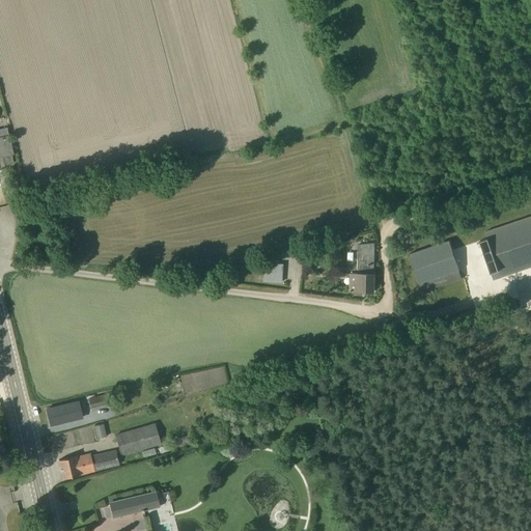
[(8,135),(0,137),(0,157),(2,157),(3,164),(6,165),(10,165),(12,162),(10,155),(12,155),(11,147),(9,139),(8,135)]
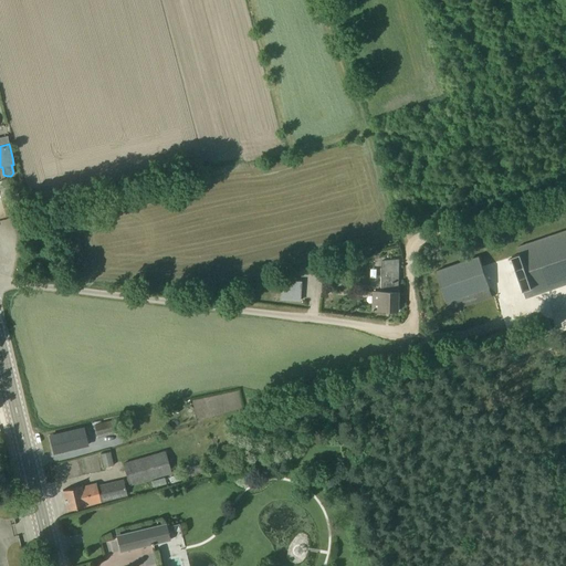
[(10,200),(6,180),(0,180),(0,191),(2,202),(10,200)]
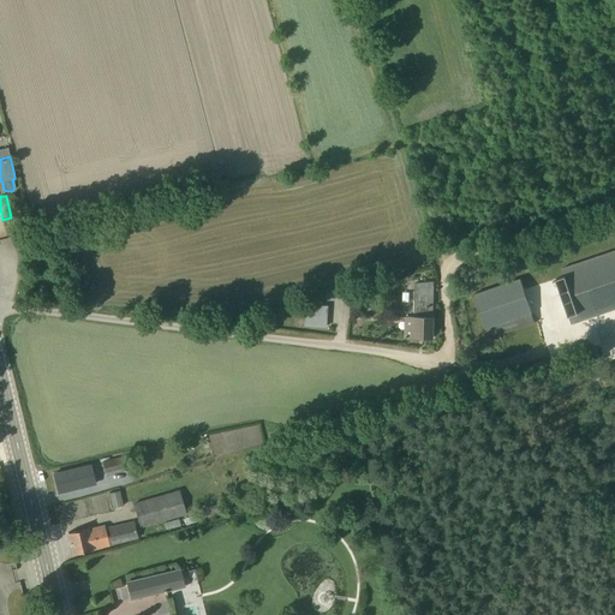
[(614,309),(614,250),(562,268),(563,276),(555,279),(571,324),(614,309)]
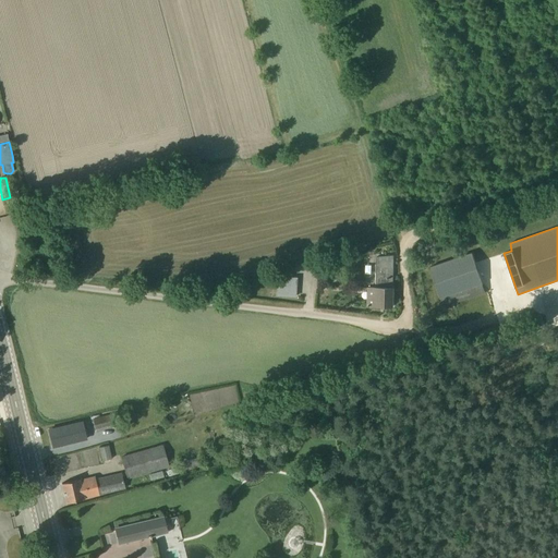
[(485,292),(472,253),(429,267),(443,307),(485,292)]
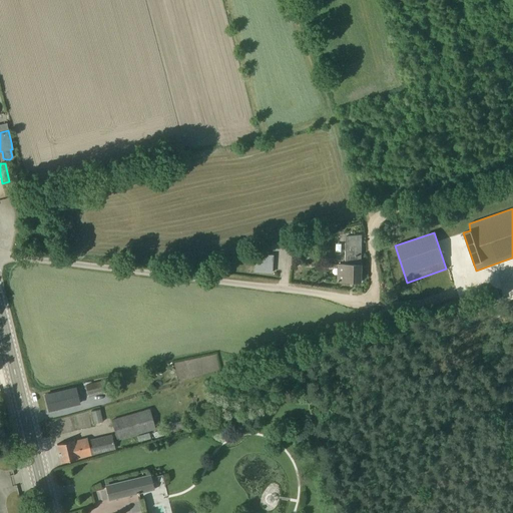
[(339,281),(361,282),(362,235),(346,236),(345,264),(339,264),(339,281)]
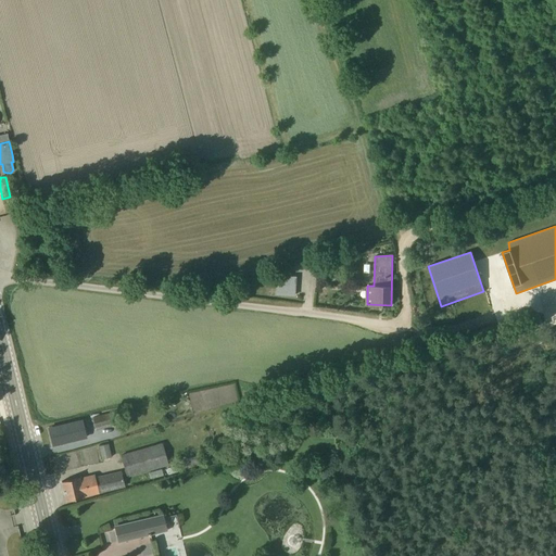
[(297,298),(298,278),(278,277),(277,295),(297,298)]
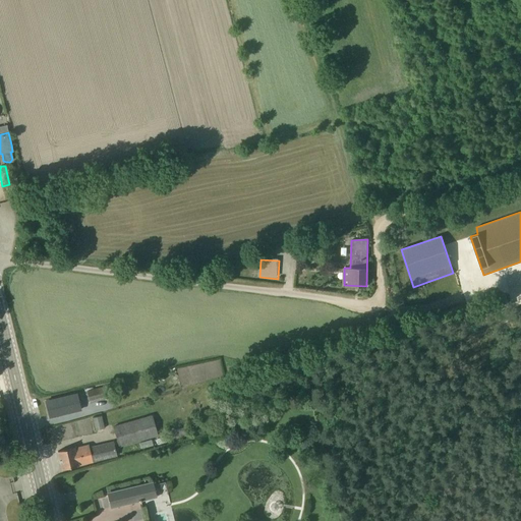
[(107,386),(85,391),(89,403),(109,398),(107,386)]
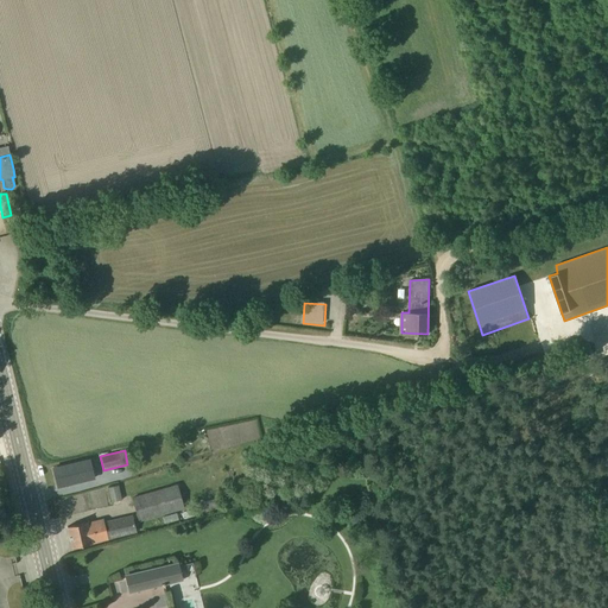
[(52,468),(57,487),(94,477),(89,460),(52,468)]
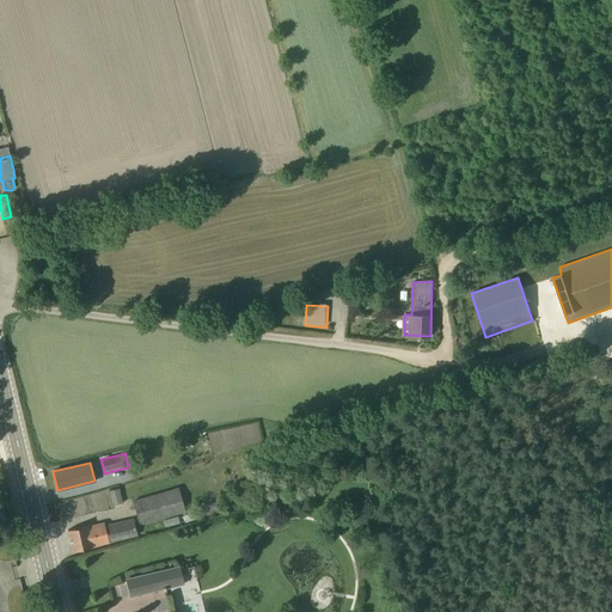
[(132,501),(139,526),(184,512),(177,488),(132,501)]
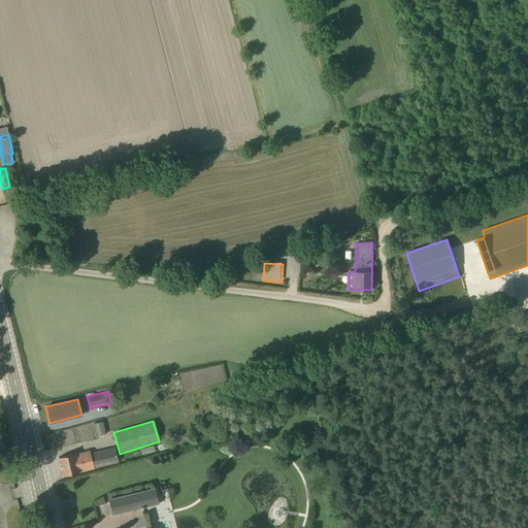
[(105,434),(102,422),(93,424),(96,436),(105,434)]
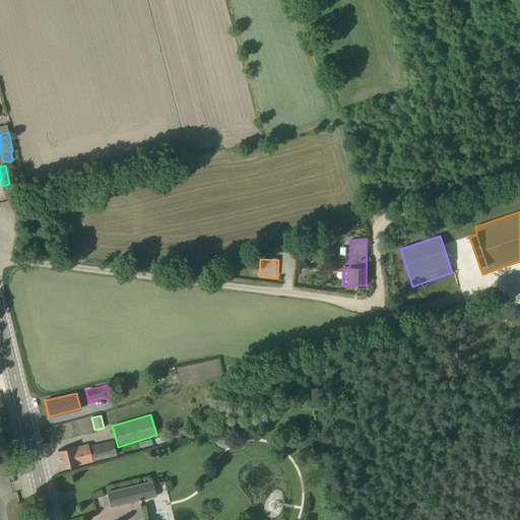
[(167,431),(169,440),(188,434),(186,426),(167,431)]
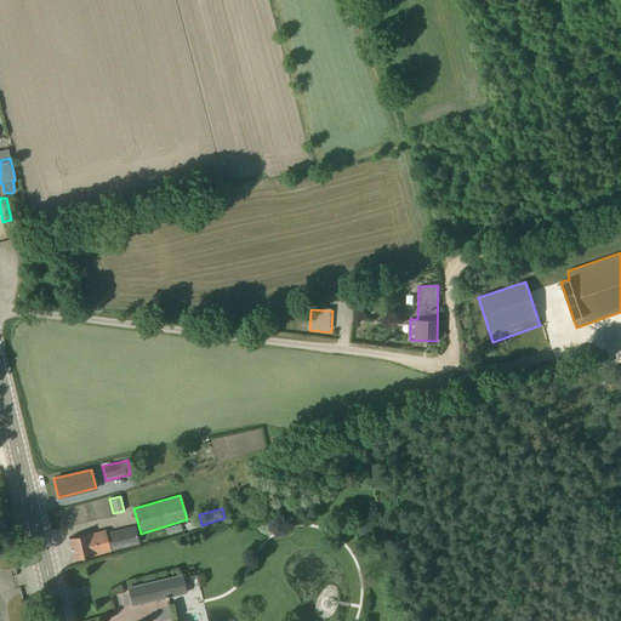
[(198,528),(195,520),(184,523),(187,531),(198,528)]
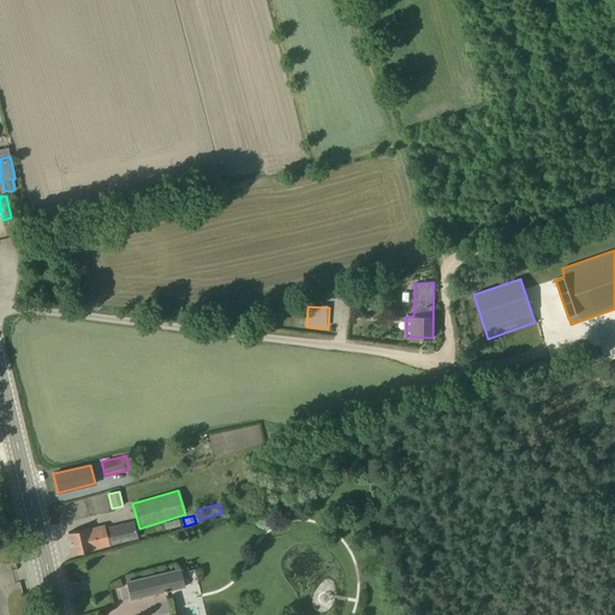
[(163,523),(166,530),(179,526),(178,519),(163,523)]
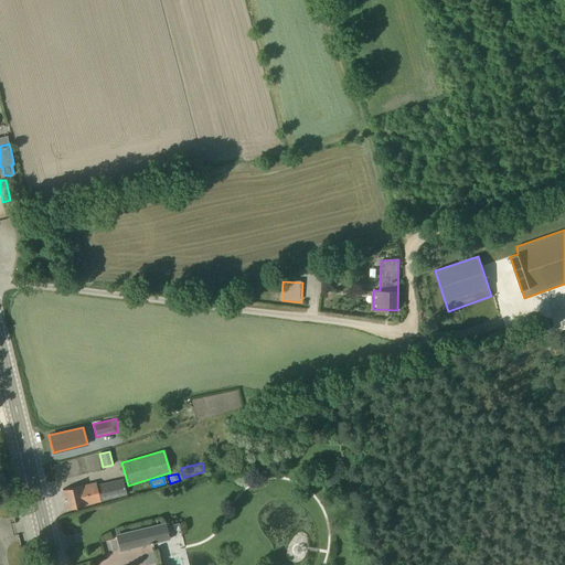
[(126,494),(123,478),(96,484),(95,482),(62,490),(66,509),(126,494)]
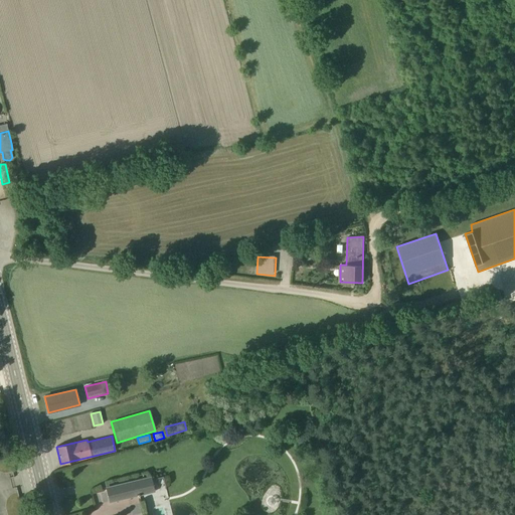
[(109,503),(154,492),(150,476),(105,487),(109,503)]
